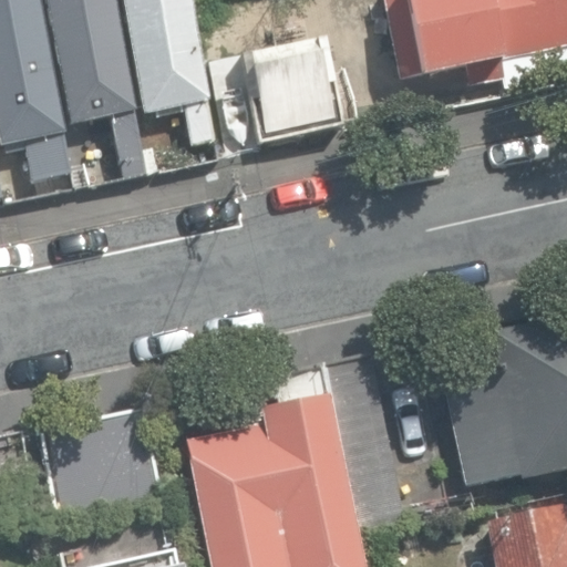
[(0,0),(0,144),(17,142),(24,179),(69,172),(37,0),(0,0)]
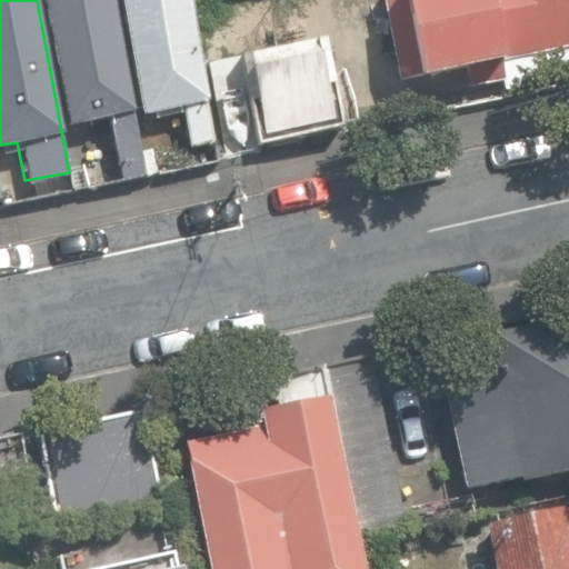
[(108,116),(121,181),(142,177),(130,113),(136,112),(112,0),(45,0),(70,122),(108,116)]
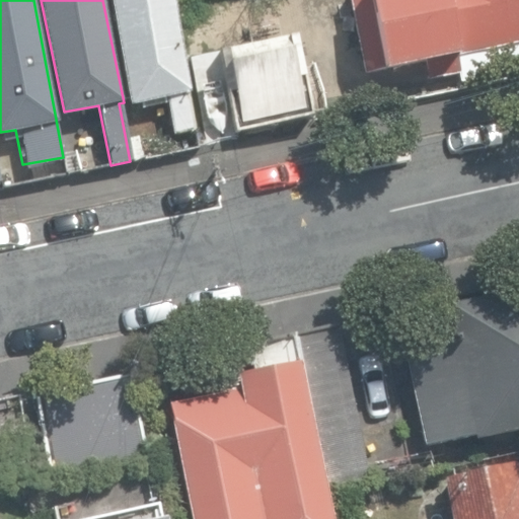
[(195,130),(169,0),(110,0),(131,105),(167,98),(173,134),(195,130)]
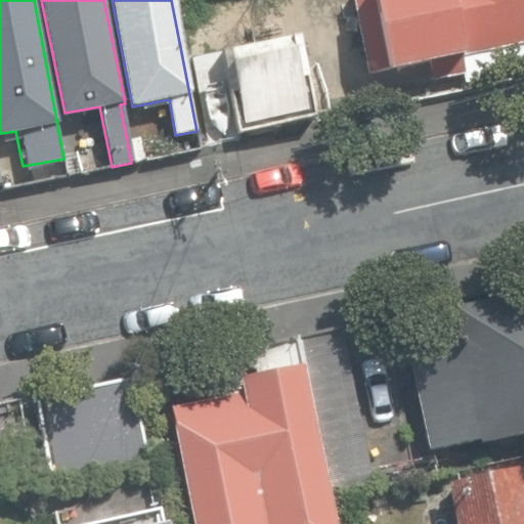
[(461,72),(463,84),(523,70),(523,0),(351,0),(368,75),(426,62),(429,78),(461,72)]
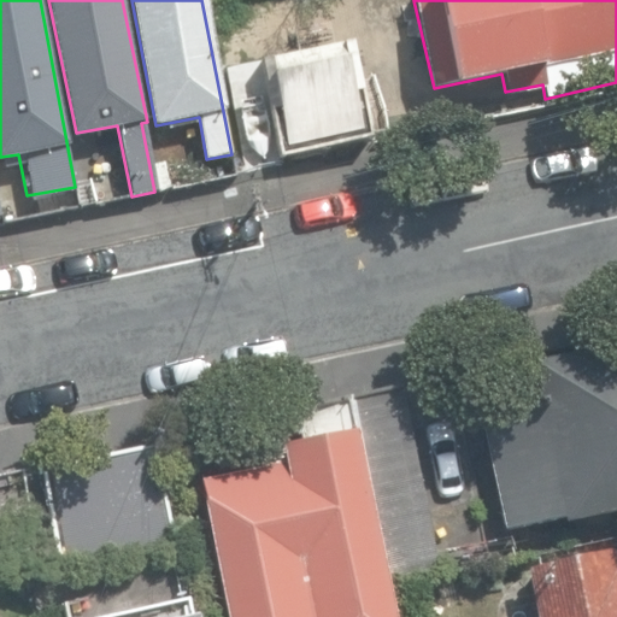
[(259,59),(278,156),(370,137),(351,41),(259,59)]
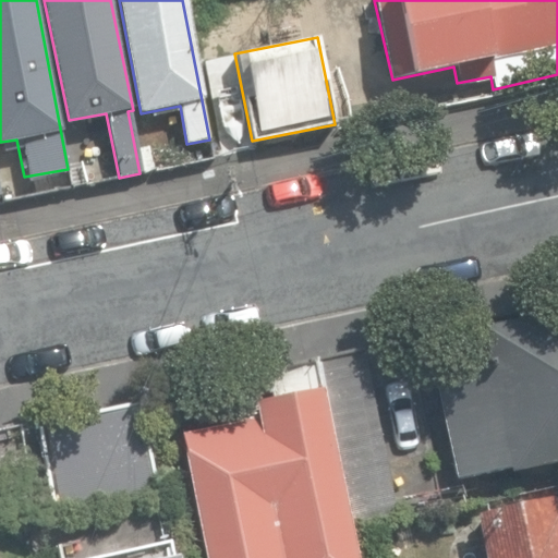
[(435,383),(457,480),(510,468),(510,472),(557,462),(557,315),(480,332),(488,371),(435,383)]
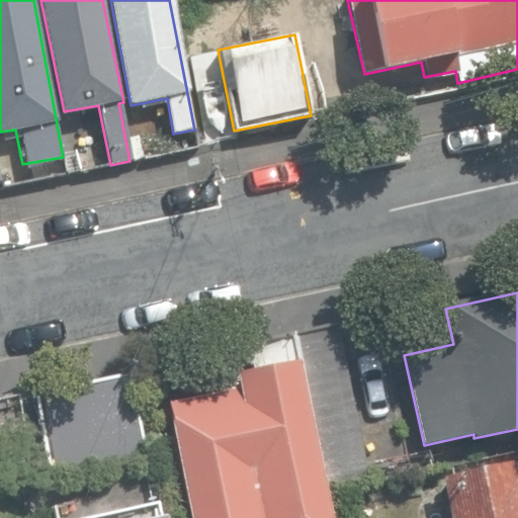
[(294,334),(326,492),(369,484),(338,325),(294,334)]
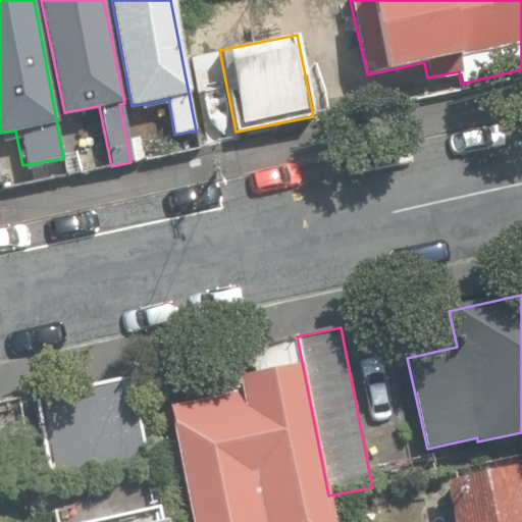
[(165,405),(189,521),(327,521),(291,344),(255,351),(259,369),(231,374),(235,390),(165,405)]
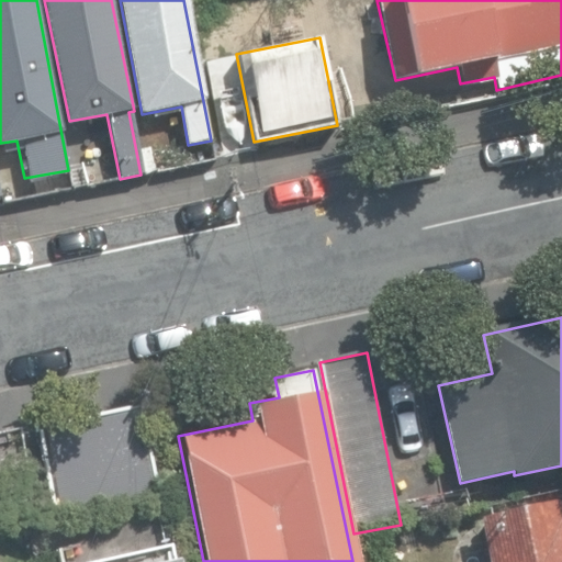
[(59,520),(161,498),(141,405),(38,428),(59,520)]
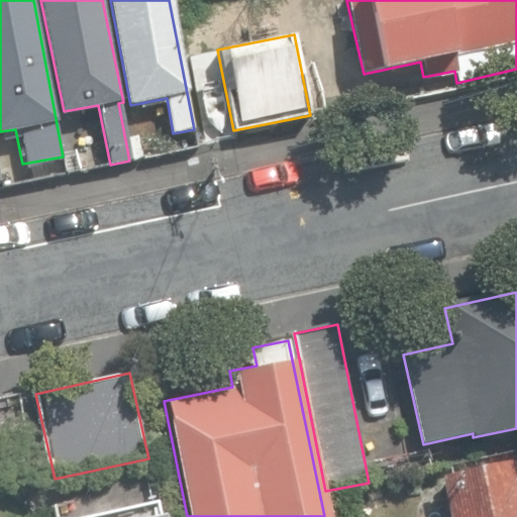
[(0,396),(0,450),(26,445),(16,393),(0,396)]
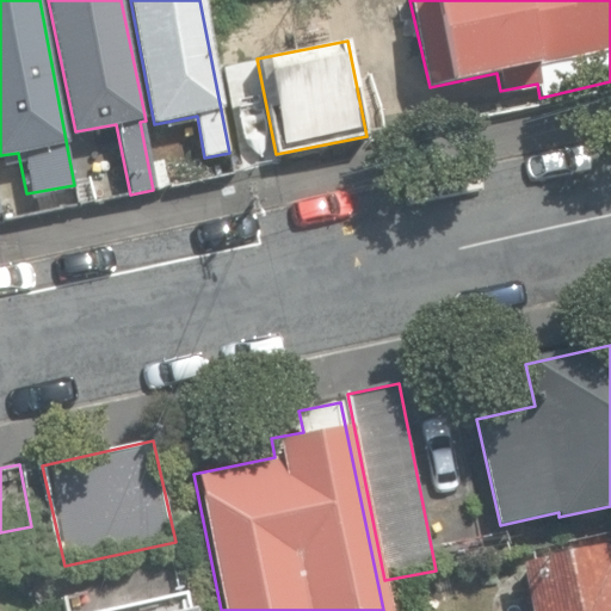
[(610,610),(610,560),(609,561),(605,548),(520,565),(530,610),(610,610)]
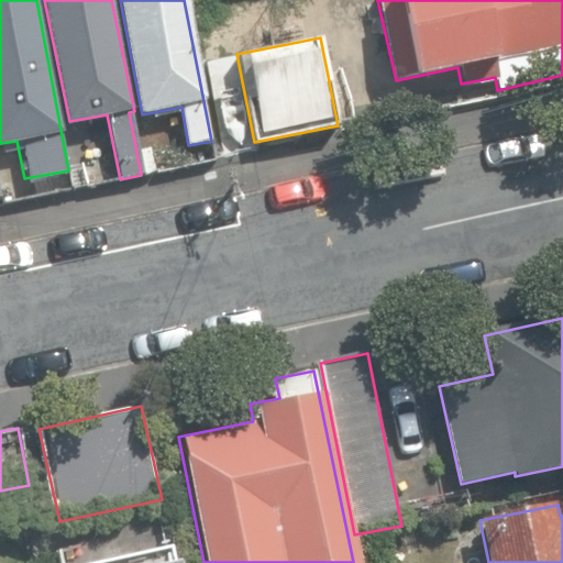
All buildings are outlined.
